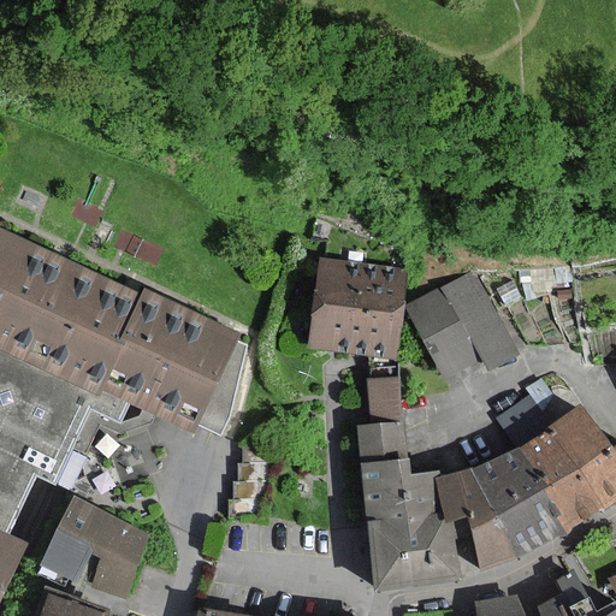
[(141,297),(0,230),(0,347),(100,394),(104,386),(157,412),(193,430),(238,333),(144,290),(141,297)]
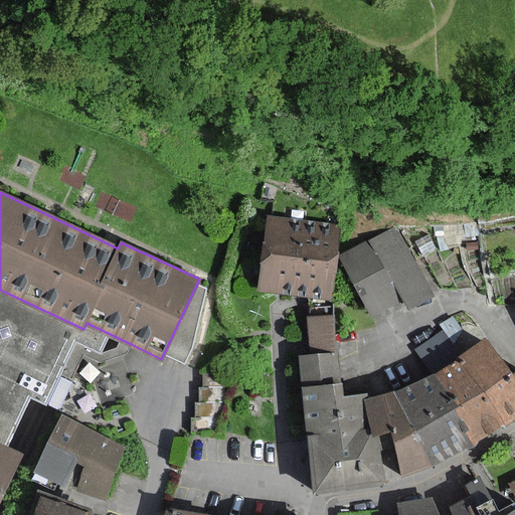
[(330,299),(340,226),(327,224),(269,217),(264,260),(260,289),(291,294),(305,295),(307,296),(329,299),(330,299)]
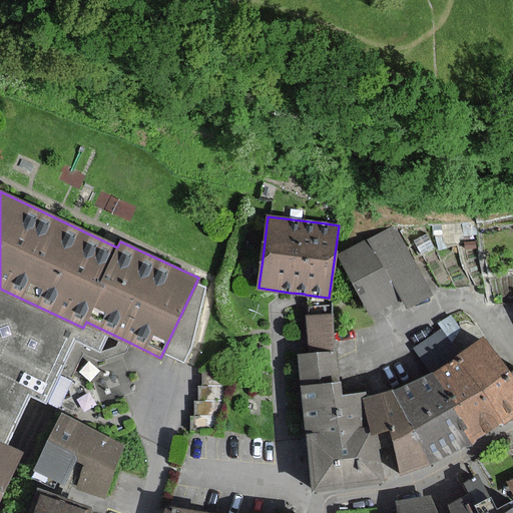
[(388,230),(344,255),(358,281),(363,290),(375,312),(408,294),(415,306),(434,296),(415,262),(395,226),(388,230)]
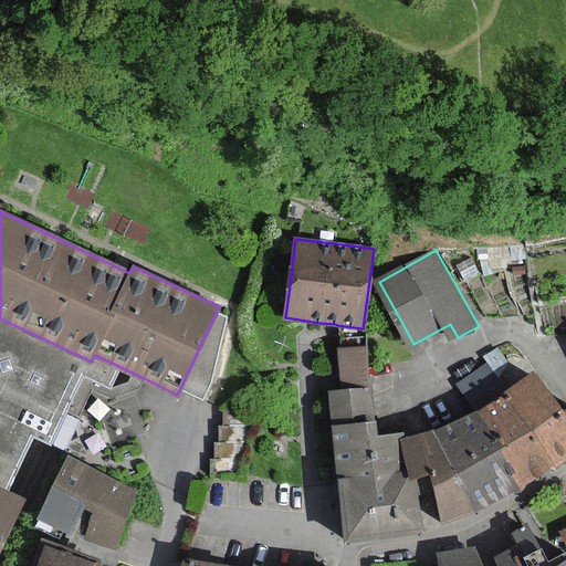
[(0,481),(11,486),(32,437),(51,446),(66,412),(79,418),(92,389),(112,398),(139,387),(144,378),(95,355),(92,362),(0,318),(0,481)]
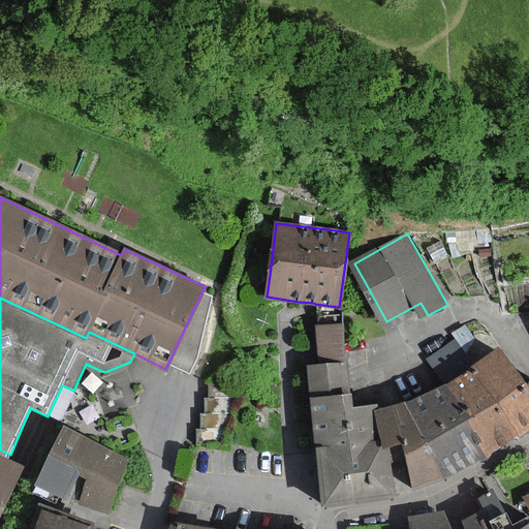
[(315,304),(313,303),(321,366),(346,363),(338,307),(315,304)]
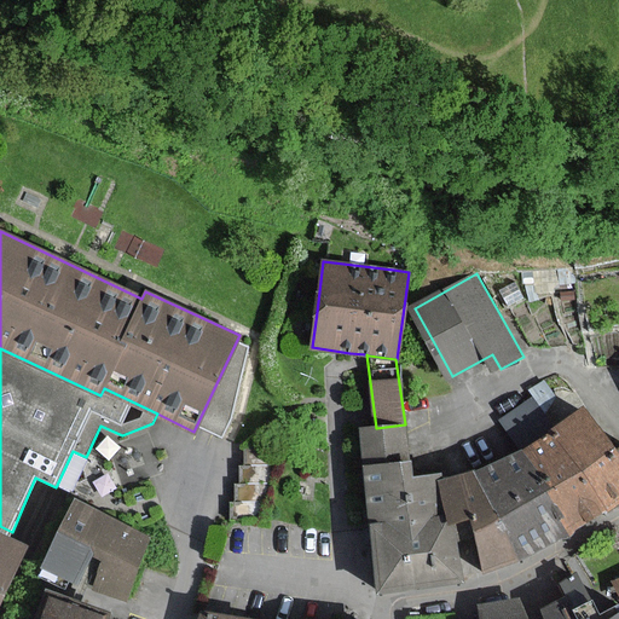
[(502,420),(510,434),(521,451),(551,432),(550,429),(553,428),(543,415),(533,399),(502,420)]
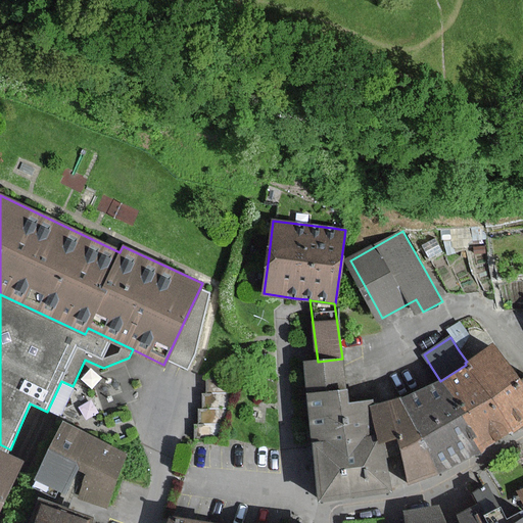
[(465,363),(466,365),(509,431),(510,434),(517,430),(522,425),(522,388),(517,379),(494,344),(472,359),(467,362),(465,363)]
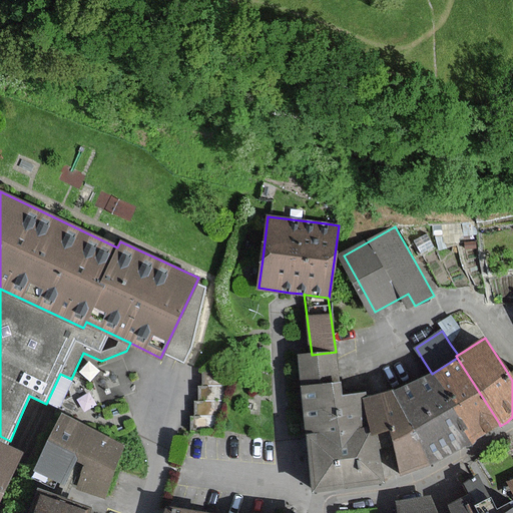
[(299,357),(303,386),(340,382),(336,352),(312,355),(303,356),(299,357)]
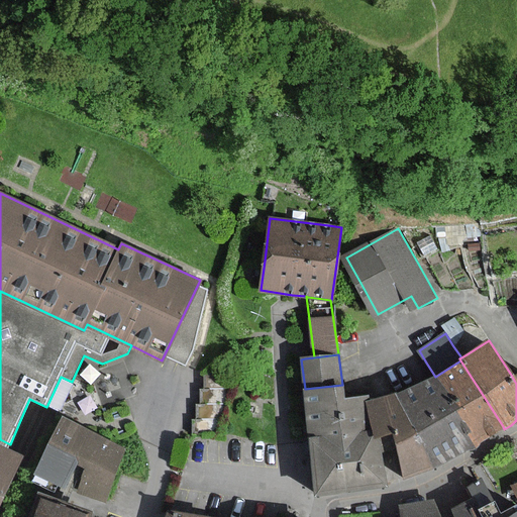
[(493,433),(503,426),(460,360),(440,374),(436,376),(458,410),(454,412),(475,444),(483,439),(493,433)]
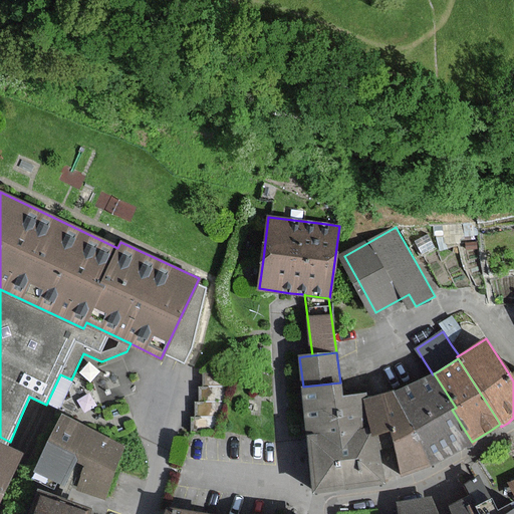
[(227,370),(203,371),(203,384),(224,384),(227,384),(227,370)]
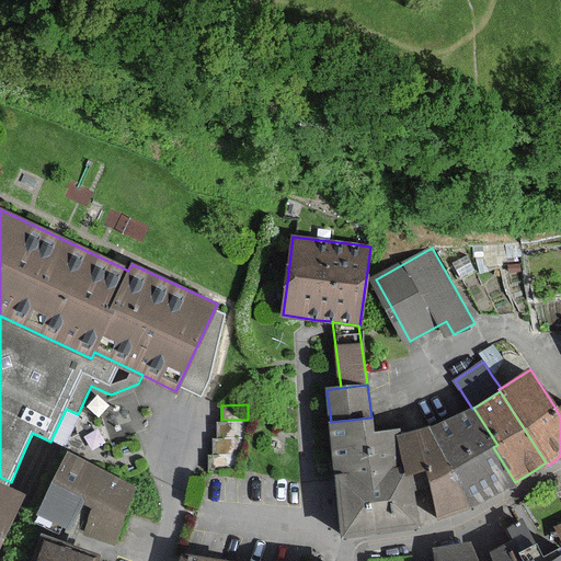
[(493,447),(497,445),(473,408),(472,409),(430,427),(470,507),(493,494),(515,482),(493,447)]
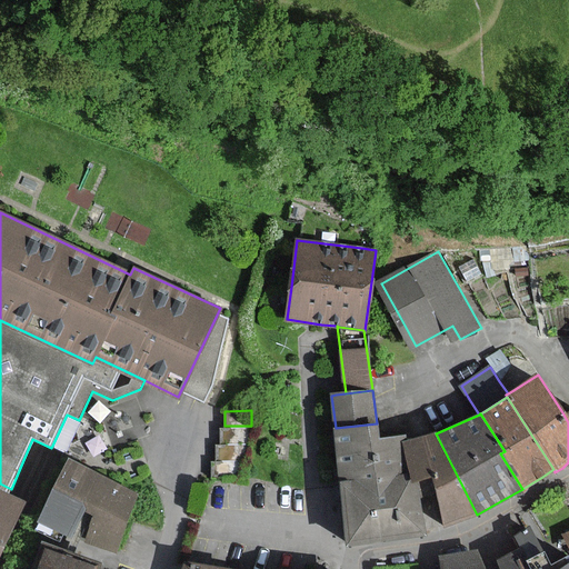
[(377,423),(336,428),(342,481),(416,471),(407,443),(406,436),(380,439),(378,423),(377,423)]
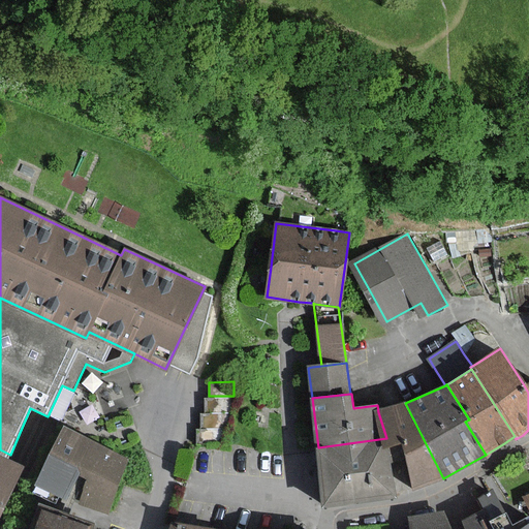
[(230,411),(230,396),(209,396),(205,396),(205,411),(228,411),(230,411)]
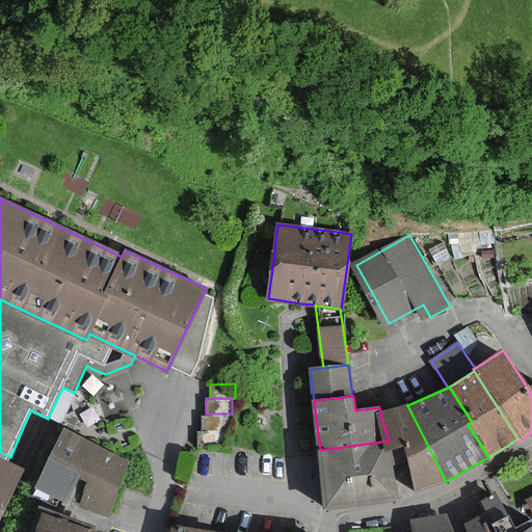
[(407,405),(380,415),(389,441),(390,451),(406,446),(409,460),(417,490),(427,487),(446,481),(407,405)]
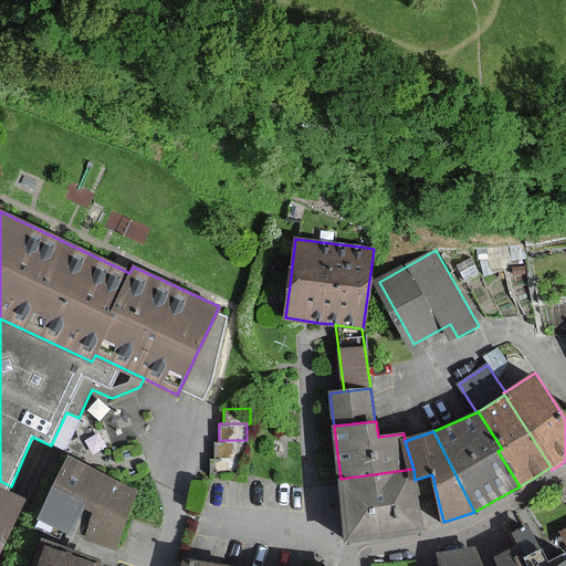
[(244,458),(244,440),(219,440),(215,440),(215,458),(241,458),(244,458)]
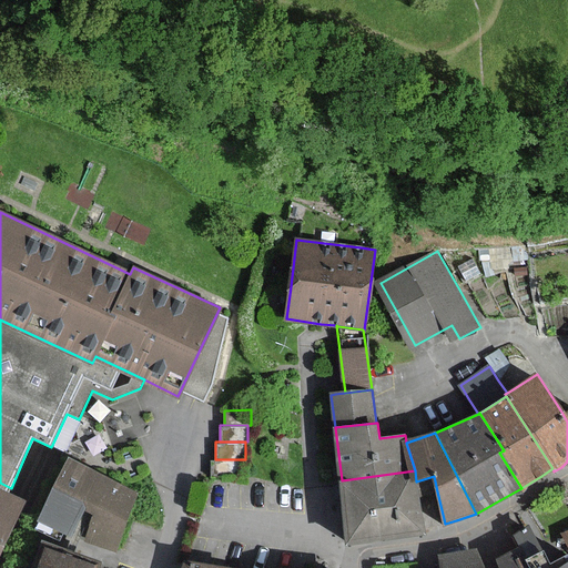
[(211,459),(211,476),(242,476),(242,459),(215,459),(211,459)]
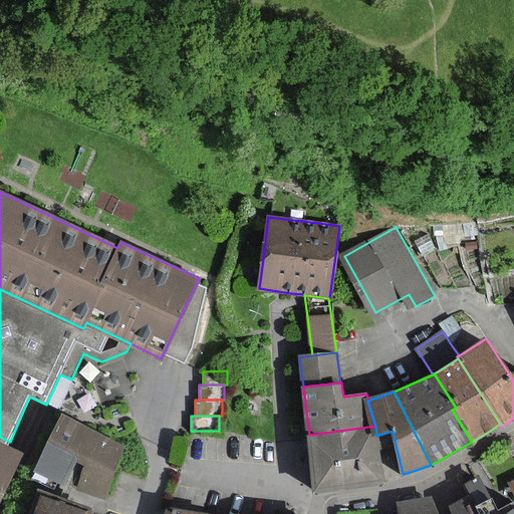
[(78,488),(103,498),(125,447),(58,419),(36,471),(36,472),(34,478),(54,486),(56,481),(65,485),(75,462),(87,467),(78,488)]
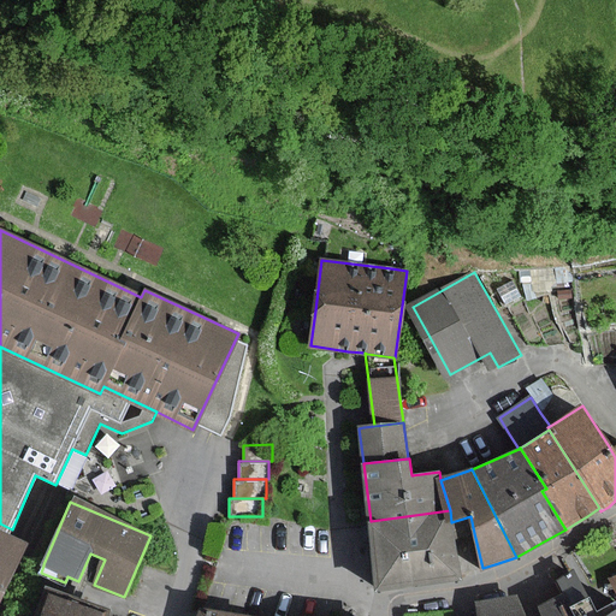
[(379,586),(458,576),(451,522),(450,510),(371,521),(372,533),(379,586)]
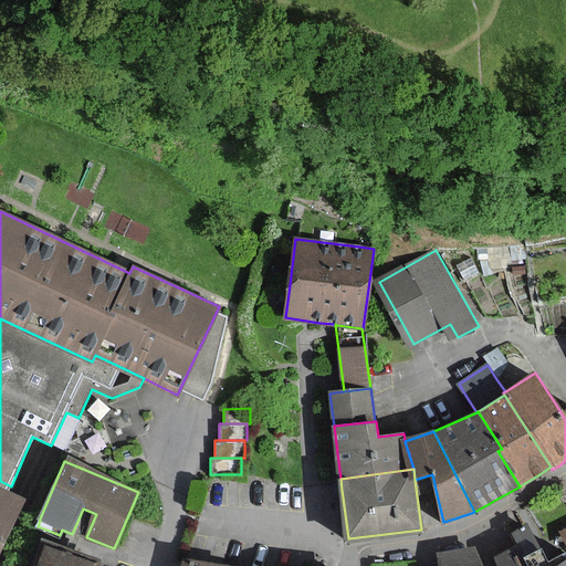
[(0,557),(30,495),(11,486),(0,481),(0,557)]
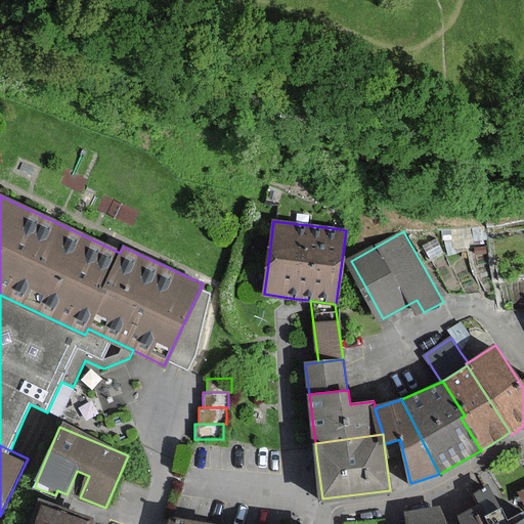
[(523,523),(523,516),(513,523),(501,504),(498,506),(486,484),(473,492),(479,504),(490,523),(523,523)]
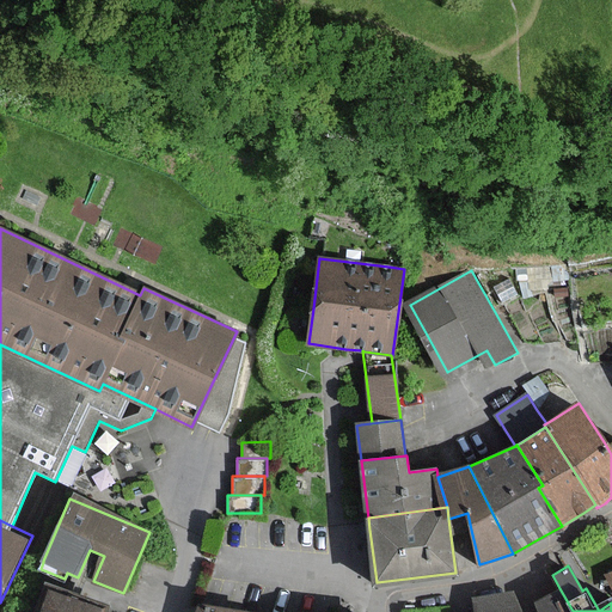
[(48,587),(38,611),(105,611),(108,607),(48,587)]
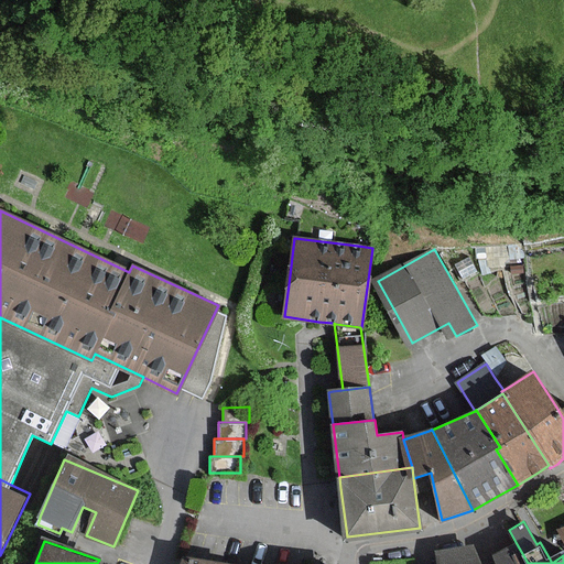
[(528,563),(516,542),(490,555),(494,563),(528,563)]
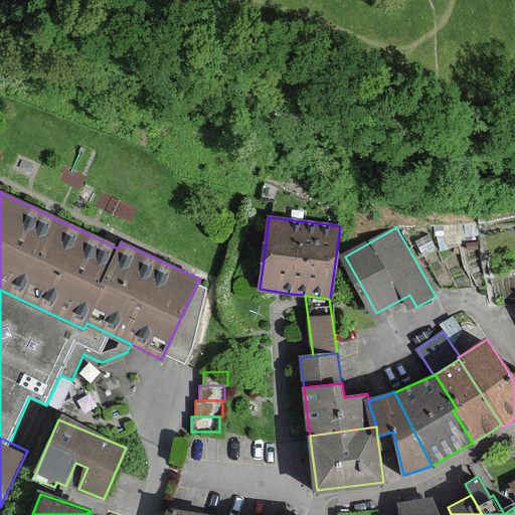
[(397,504),(398,514),(438,514),(431,498),(397,504)]
